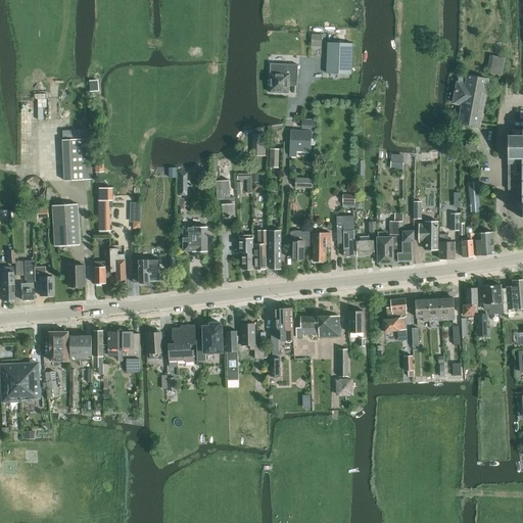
[(312,34),(312,46),(322,46),(322,35),(312,34)]
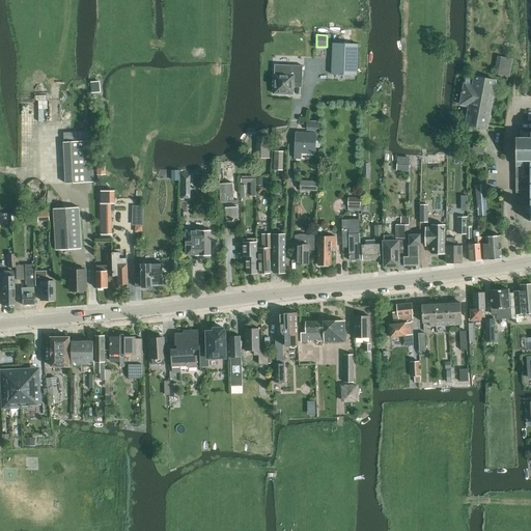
[(357,75),(358,45),(333,44),(332,74),(357,75)]
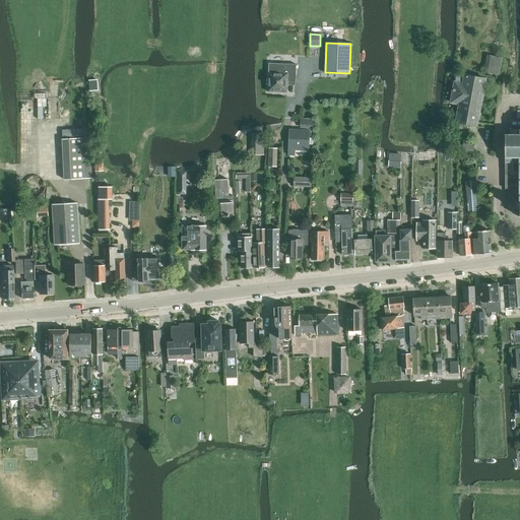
[(502,56),(486,53),(483,72),(499,75),(502,56)]
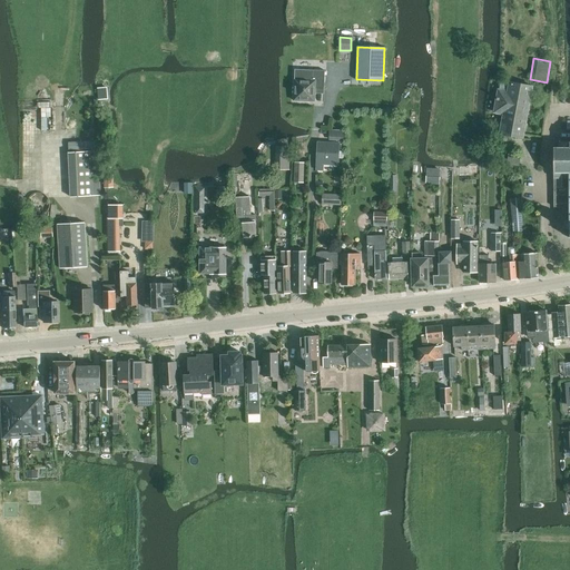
[(324,88),(325,70),(312,70),(312,79),(295,79),(294,100),(315,101),(315,88),(324,88)]
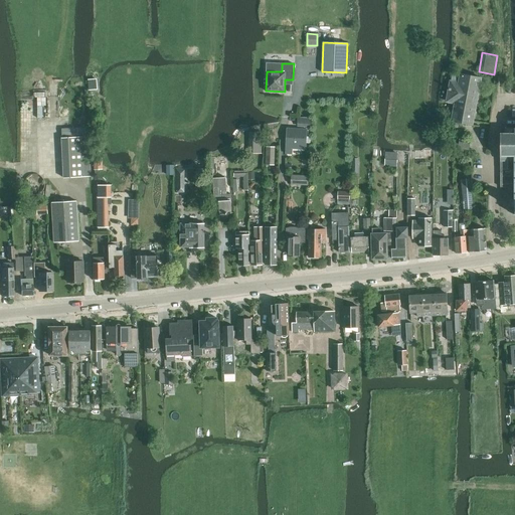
[(455,103),(452,121),(451,126),(459,128),(460,122),(472,125),(481,77),(461,74),(459,83),(451,81),(447,102),(455,103)]
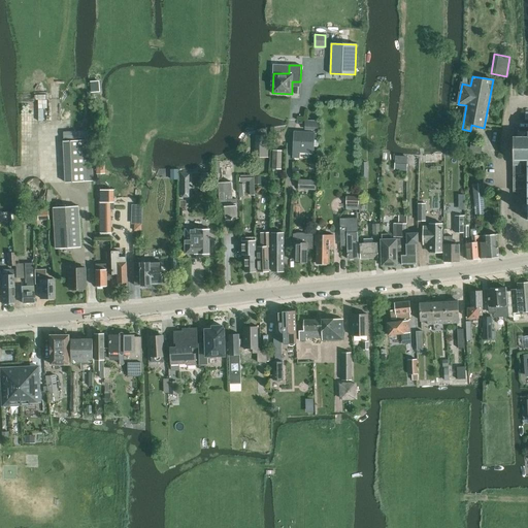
[(317,130),(318,122),(304,121),(304,129),(317,130)]
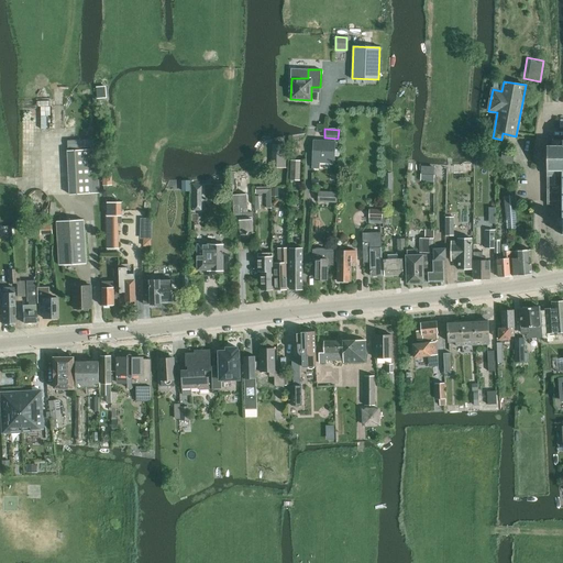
[(562,139),(552,139),(552,145),(545,145),(545,146),(547,146),(547,169),(545,169),(545,170),(547,170),(547,201),(560,201),(560,202),(561,201),(561,209),(560,209),(560,210),(561,210),(561,218),(559,218),(556,221),(556,224),(559,227),(562,227),(561,233),(560,233),(560,234),(562,234),(561,235),(562,235),(562,234),(562,233),(562,139)]
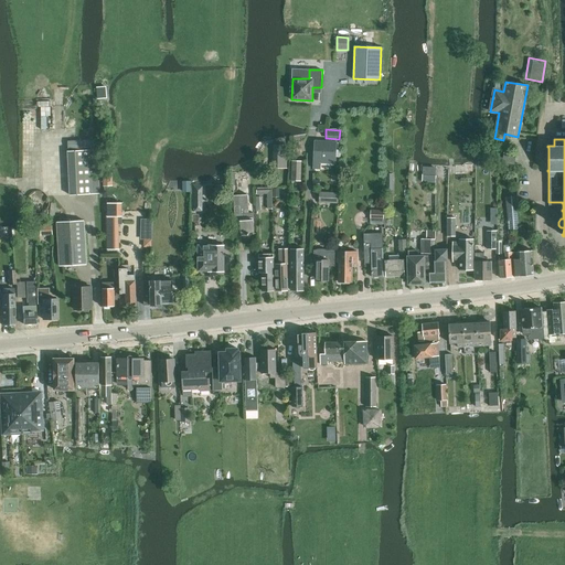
[(334,142),(316,141),(315,141),(312,168),(318,169),(318,162),(334,163),(334,142)]
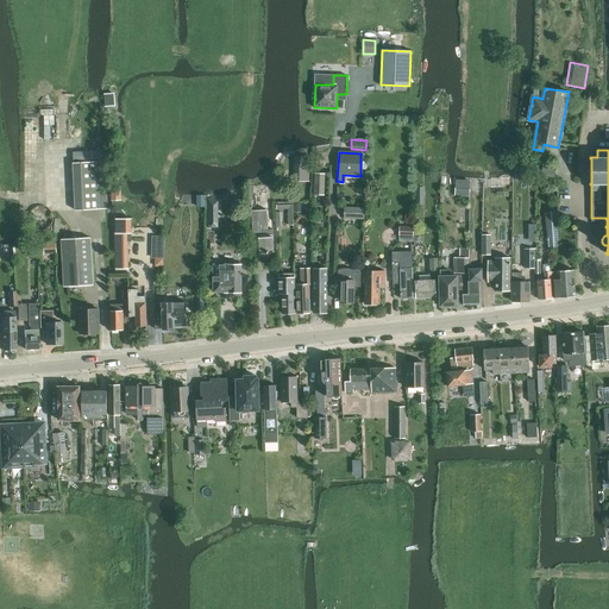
[(309,157),(295,156),(294,181),(309,181),(309,157)]
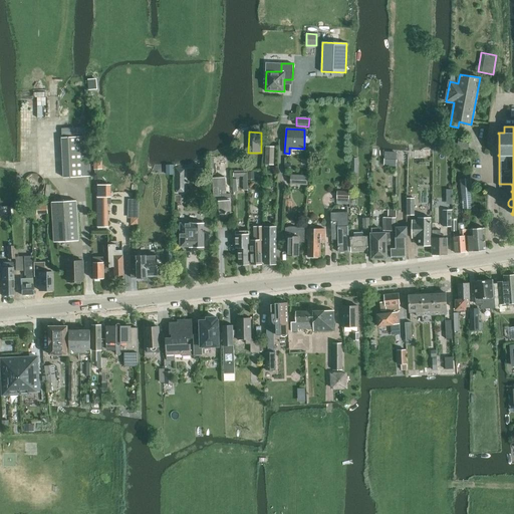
[(91,176),(91,167),(91,164),(84,164),(83,137),(61,138),(63,178),(91,176)]
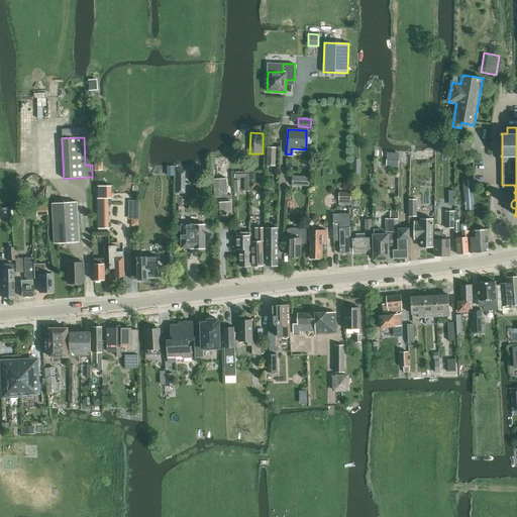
[(473,139),(461,137),(459,147),(471,149),(473,139)]
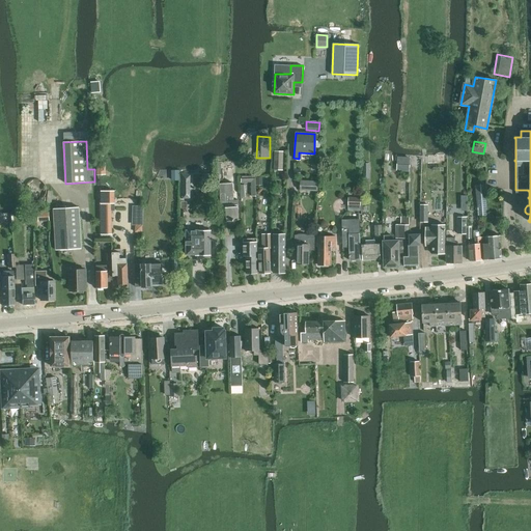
[(275,151),(275,170),(282,170),(283,151),(275,151)]
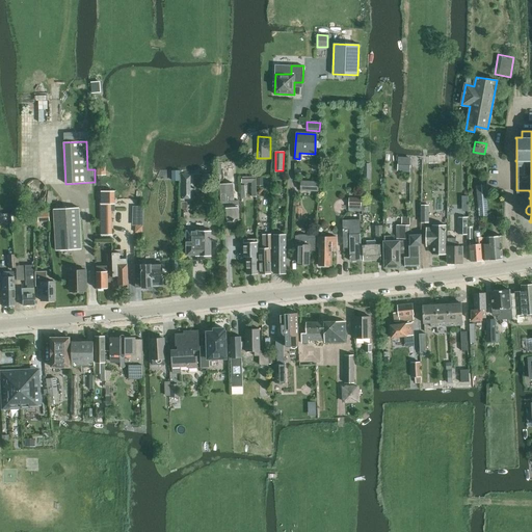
[(398,160),(398,170),(409,170),(410,161),(407,161),(398,160)]
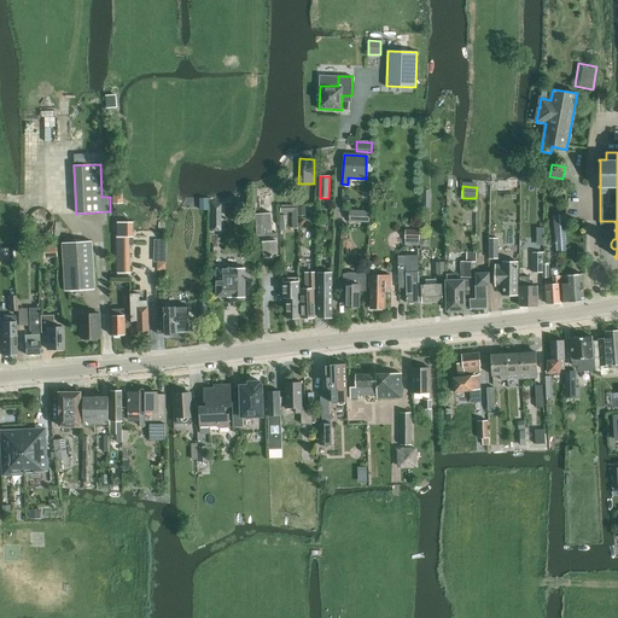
[(123,194),(114,194),(115,205),(124,205),(123,194)]
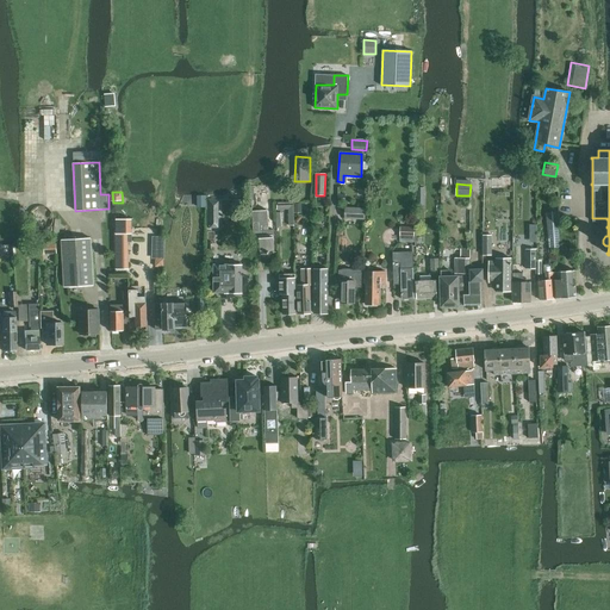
[(288,225),(294,225),(294,203),(278,203),(278,210),(288,210),(288,225)]
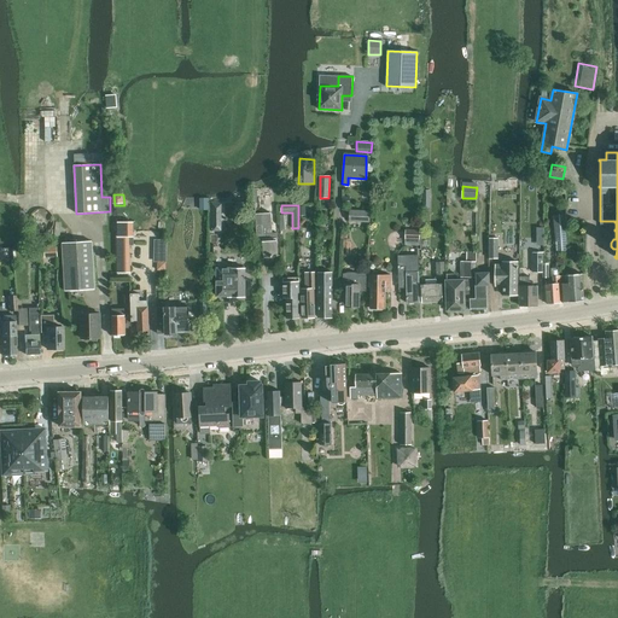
[(368,222),(369,211),(349,209),(348,221),(368,222)]
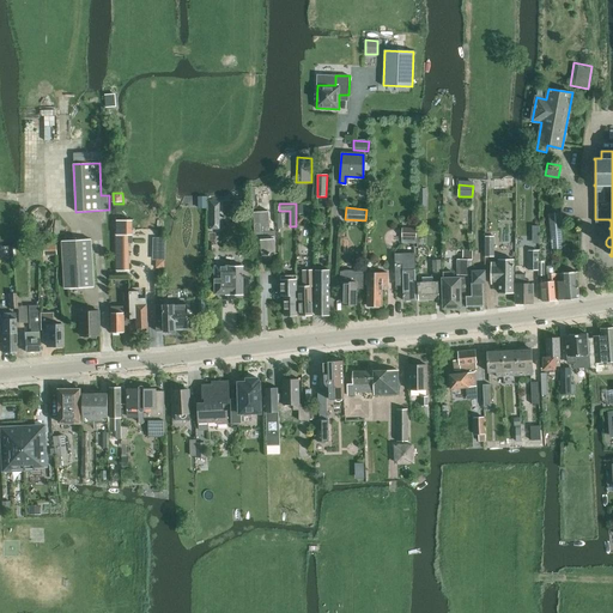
[(52,219),(50,214),(49,212),(46,210),(43,208),(41,208),(37,208),(35,210),(32,211),(30,214),(29,219),(30,223),(32,226),(35,229),(37,230),(40,230),(44,230),(46,229),(48,228),(50,224),(52,222),(52,219)]
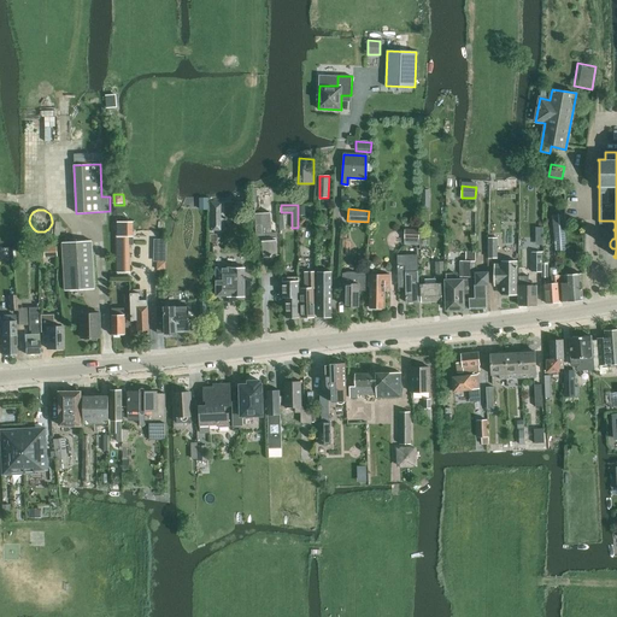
[(256,242),(257,242),(262,242),(263,257),(276,256),(275,233),(272,233),(271,212),(256,213),(256,230),(254,230),(256,242)]
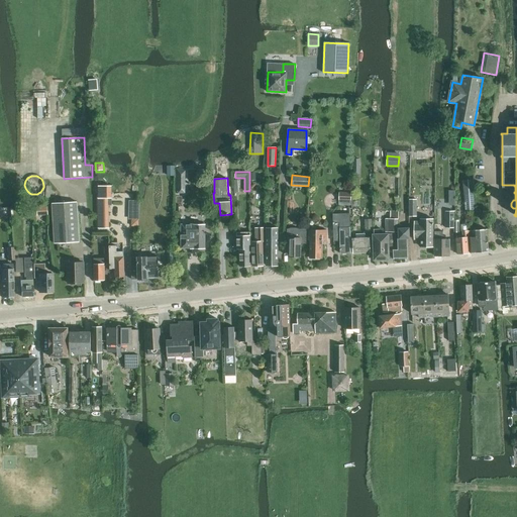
[(466,210),(467,210),(476,209),(474,179),(463,180),(466,210)]
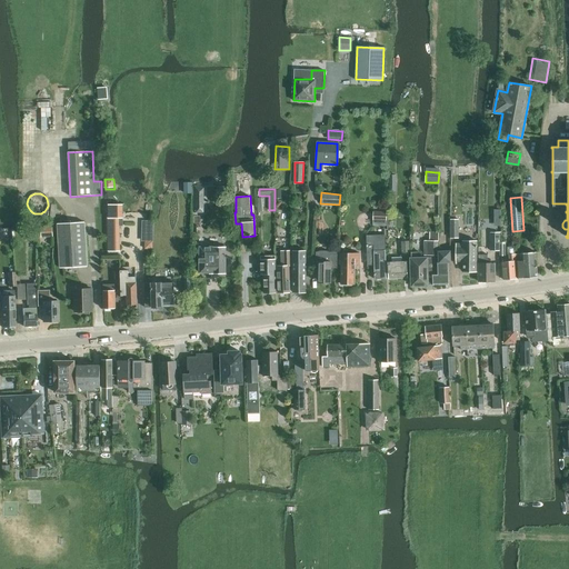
[(110,205),(110,218),(108,218),(108,238),(120,238),(120,218),(123,218),(123,205),(110,205)]
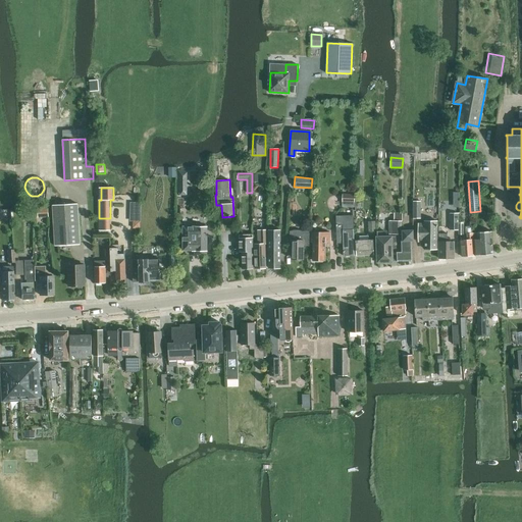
[(355,207),(355,195),(343,195),(343,207),(355,207)]
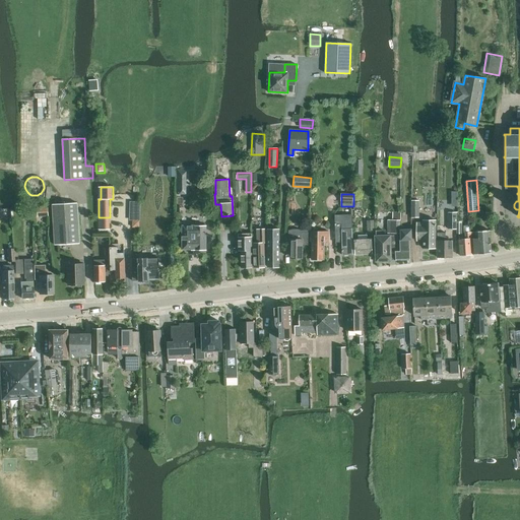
[(52,204),(55,245),(79,244),(77,203),(52,204)]
